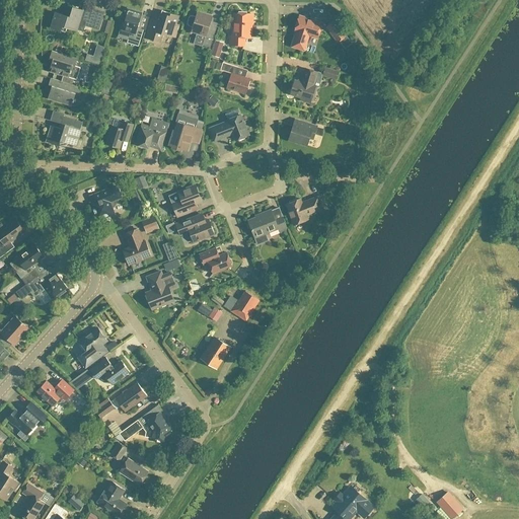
[(65,16),(55,13),(50,28),(65,33),(67,28),(76,31),(78,25),(98,31),(100,24),(87,20),(90,11),(83,9),(82,11),(72,8),(71,13),(66,12),(65,16)]
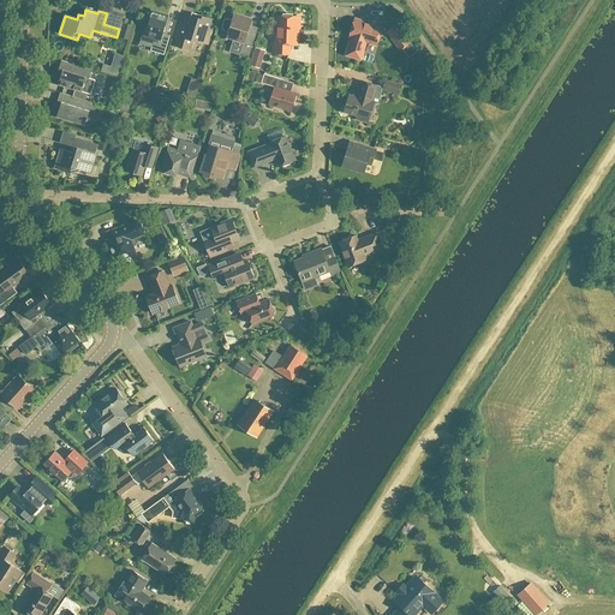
[(163,57),(169,36),(162,34),(167,17),(151,12),(147,29),(145,29),(143,36),(154,40),(150,52),(163,57)]
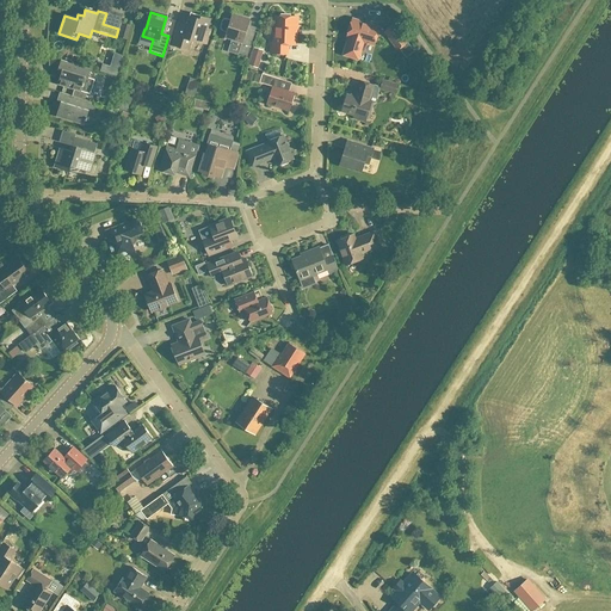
[(181,14),(172,47),(187,51),(191,41),(207,45),(211,31),(207,30),(209,20),(201,17),(190,13),(189,17),(181,14)]
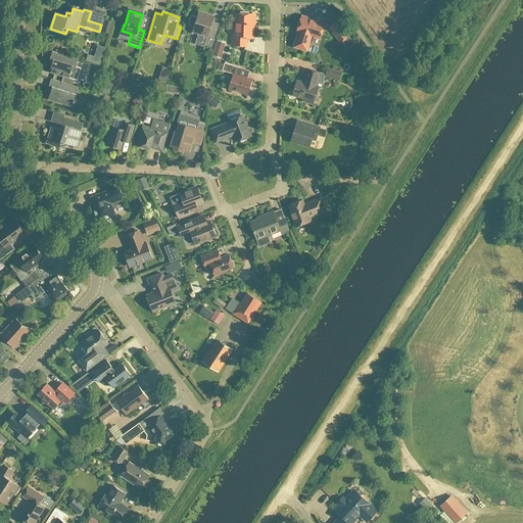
[(190,27),(194,29),(192,33),(206,37),(203,46),(211,49),(216,35),(208,32),(214,17),(198,13),(197,18),(193,17),(191,17),(190,19),(189,24),(188,26),(190,27)]
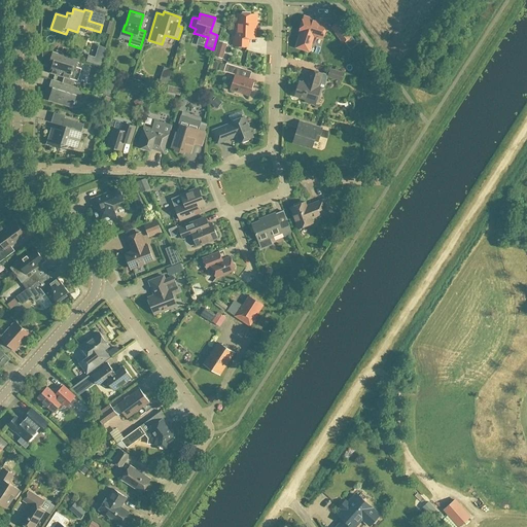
[(256,26),(256,15),(237,14),(237,22),(236,23),(236,29),(237,30),(237,38),(233,37),(233,46),(247,47),(248,39),(254,39),(254,26),(256,26)]
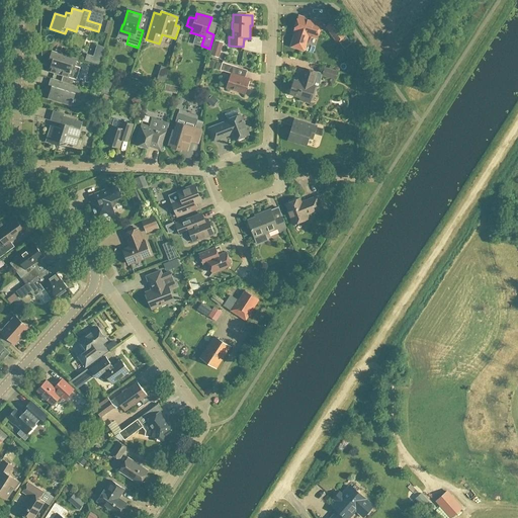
[(298,17),(294,31),(296,32),(291,48),(303,51),(306,44),(308,45),(310,44),(312,37),(317,38),(321,24),(298,17)]
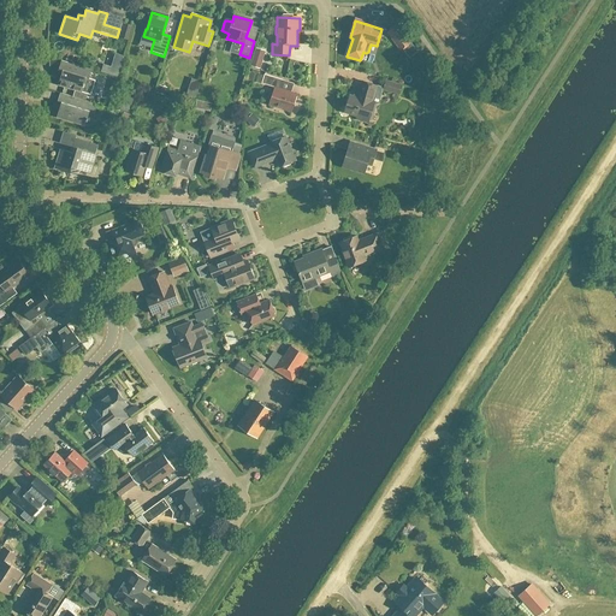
[(388,33),(401,51),(409,45),(396,27),(388,33)]
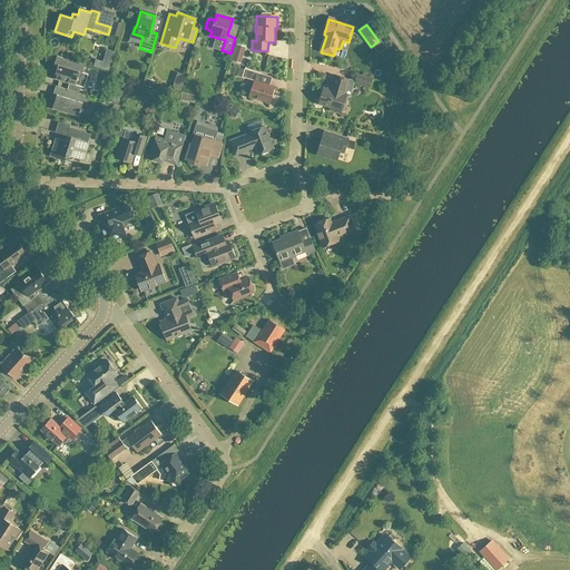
[(238,45),(234,60),(244,64),(248,48),(238,45)]
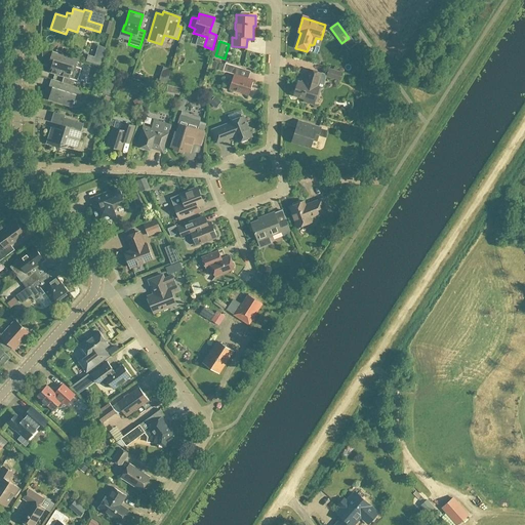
[(52,65),(49,73),(64,78),(62,83),(73,87),(74,81),(77,82),(81,70),(76,68),(78,61),(52,52),(49,61),(53,62),(52,65)]
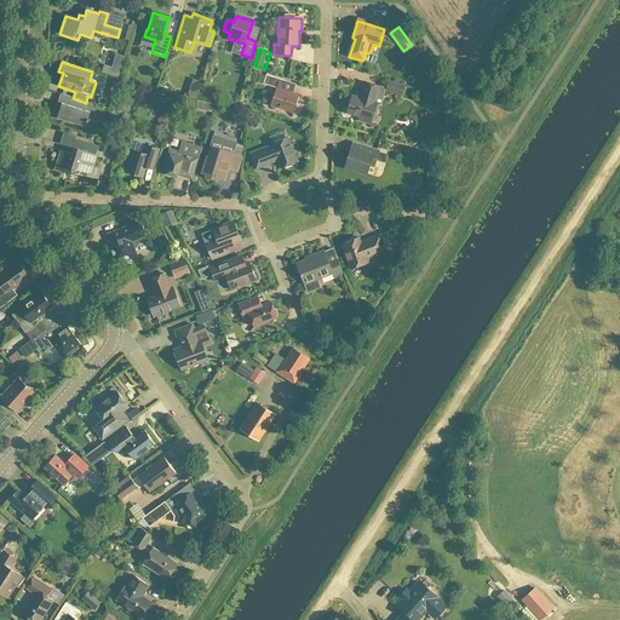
[(103,65),(101,73),(118,78),(120,70),(112,68),(103,65)]
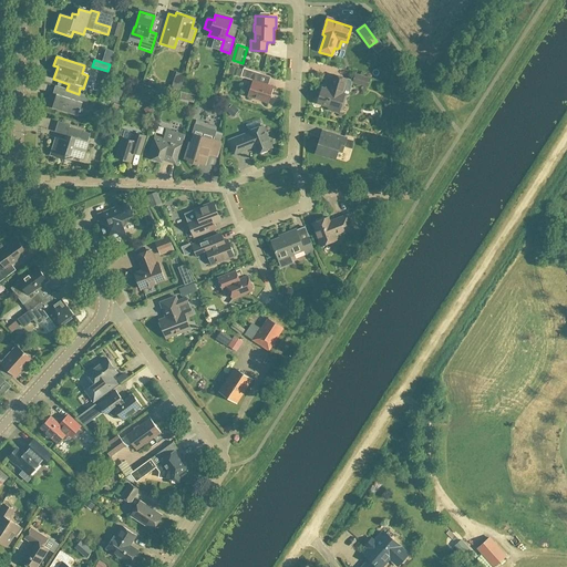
[(268,104),(274,88),(257,82),(260,74),(243,69),(240,78),(253,81),(247,98),(268,104)]
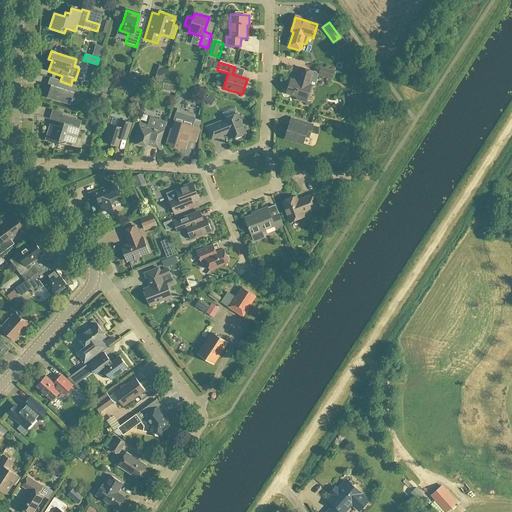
[(296,82),(290,80),(286,94),(297,97),(296,100),(305,103),(310,87),(309,86),(313,72),(301,68),(298,79),(296,82)]
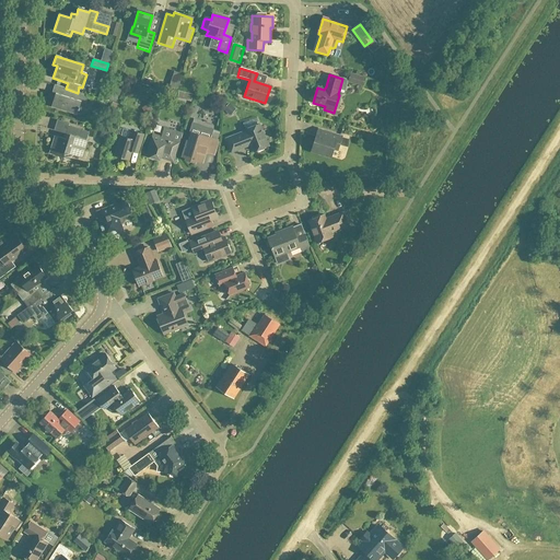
[(364,79),(350,74),(348,82),(362,86),(364,79)]
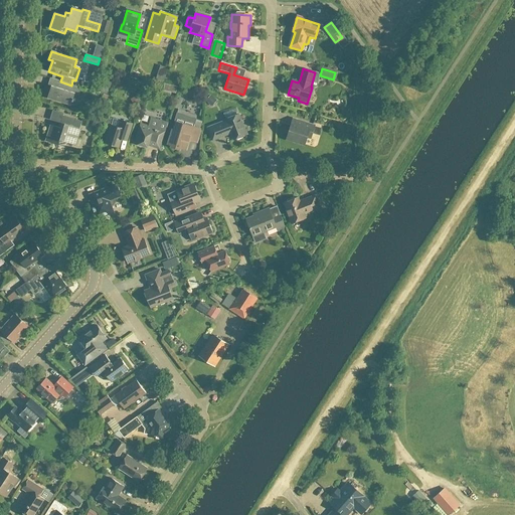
[(79,96),(79,88),(50,78),(47,86),(50,87),(47,99),(70,106),(74,95),(79,96)]
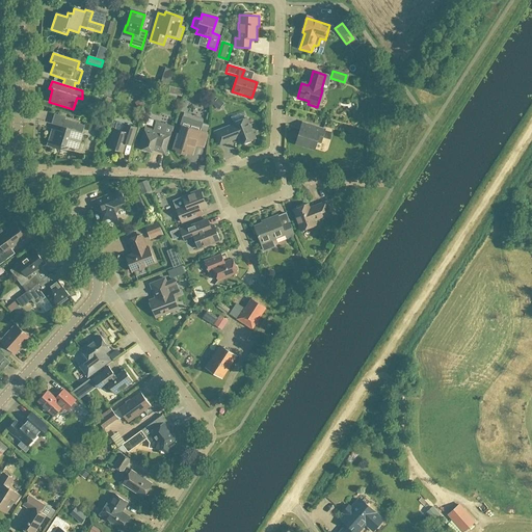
[(110,108),(112,100),(106,98),(104,106),(110,108)]
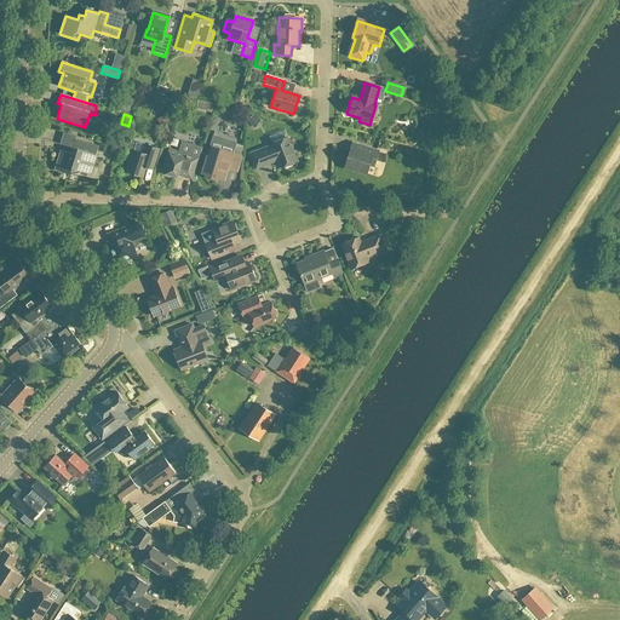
[(260,122),(253,115),(247,122),(253,130),(260,122)]
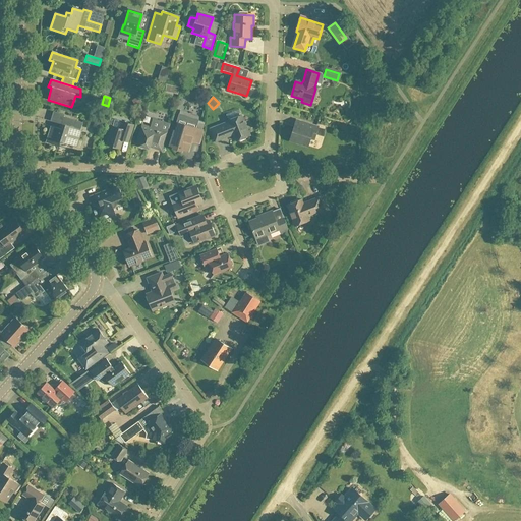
[(246,137),(249,136),(246,130),(250,129),(247,121),(243,123),(241,116),(228,121),(228,123),(210,130),(215,142),(233,135),(236,141),(238,140),(241,141),(245,139),(246,137)]
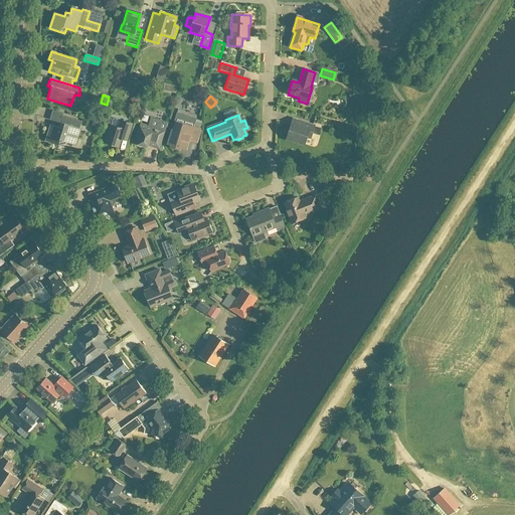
[(62,130),(50,126),(45,142),(58,146),(59,142),(62,143),(63,142),(75,146),(80,130),(79,130),(81,122),(62,116),(59,124),(64,126),(62,130)]
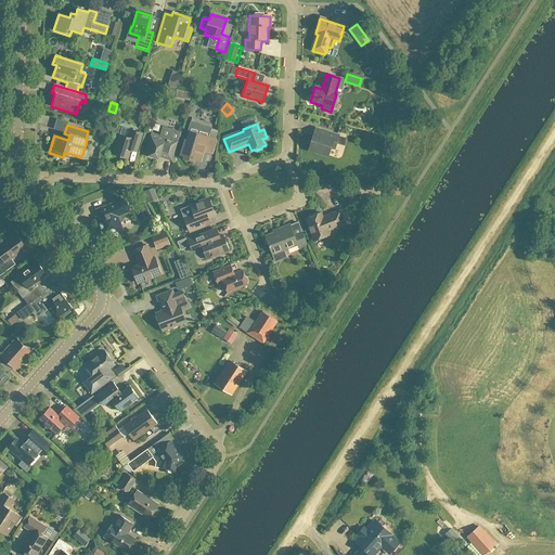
[(185,140),(180,156),(184,157),(183,159),(193,163),(194,160),(201,163),(204,152),(211,154),(217,140),(208,138),(210,129),(198,126),(196,133),(190,131),(188,141),(185,140)]
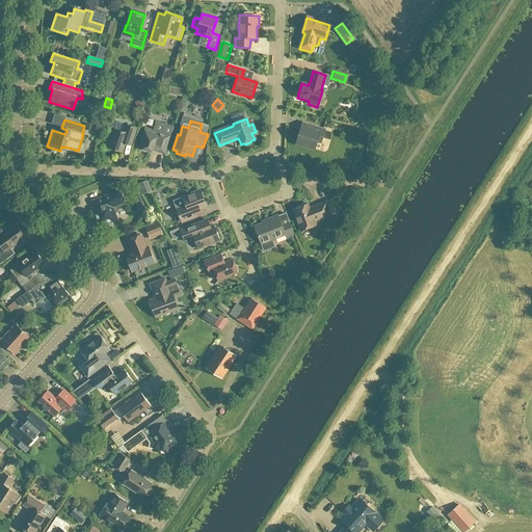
[(155,123),(153,131),(144,129),(138,149),(152,153),(153,151),(165,155),(174,128),(155,123)]
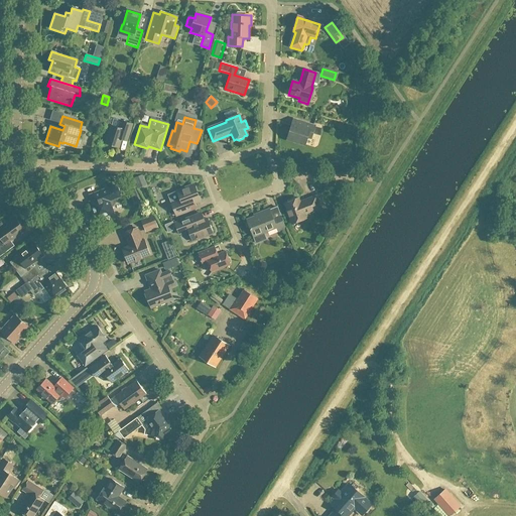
[(286,140),(304,146),(307,138),(311,139),(314,127),(293,120),(286,140)]
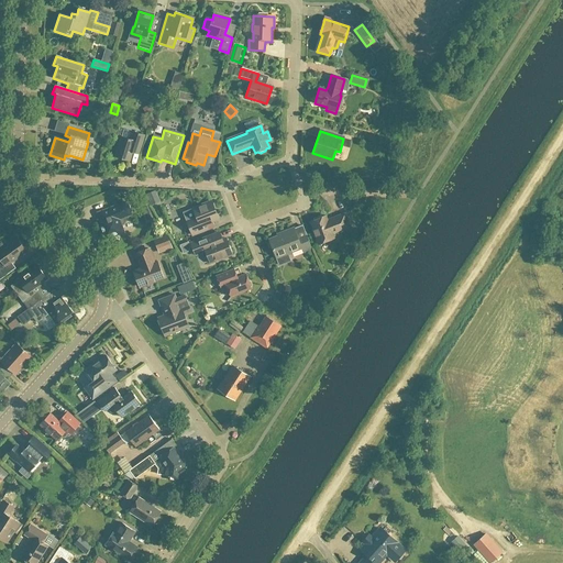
[(138,155),(144,136),(132,132),(130,141),(121,138),(114,157),(129,162),(132,153),(138,155)]
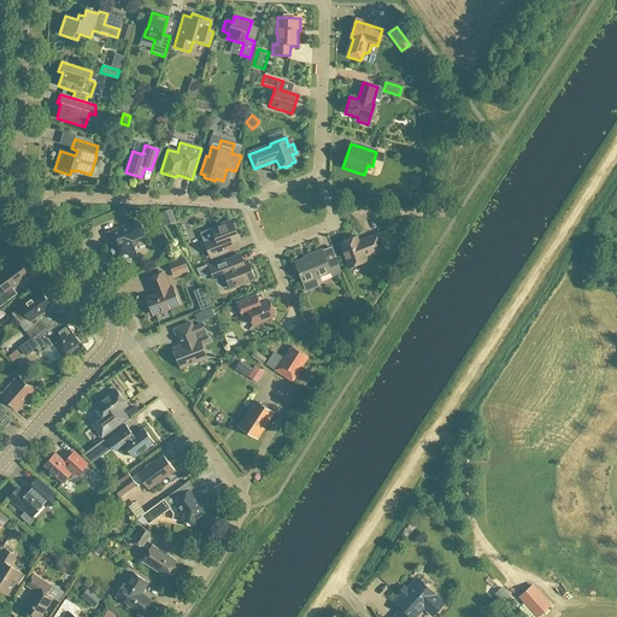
[(165,225),(175,222),(170,209),(159,213),(165,225)]
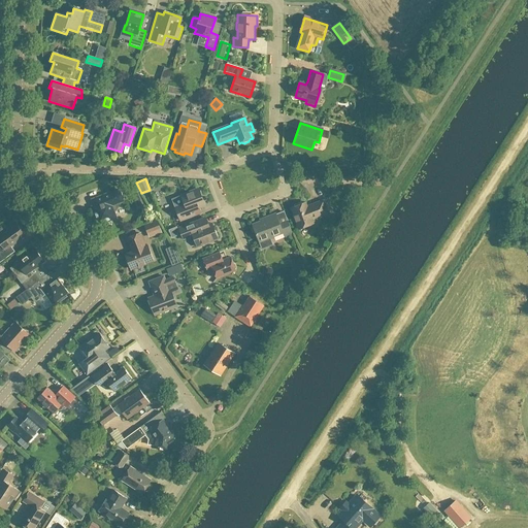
[(204,206),(198,190),(172,200),(180,222),(192,217),(200,213),(198,208),(204,206)]
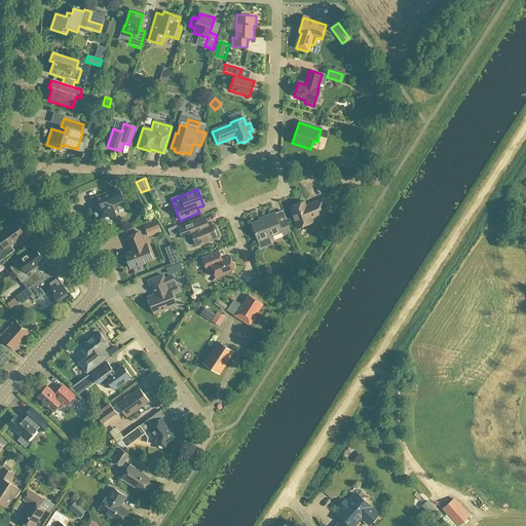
[(91,208),(98,224),(102,223),(103,225),(104,226),(107,228),(109,227),(110,226),(111,225),(111,223),(111,222),(110,220),(115,218),(113,212),(114,211),(116,210),(117,208),(117,207),(117,204),(117,202),(122,201),(117,190),(90,200),(94,207),(91,208)]
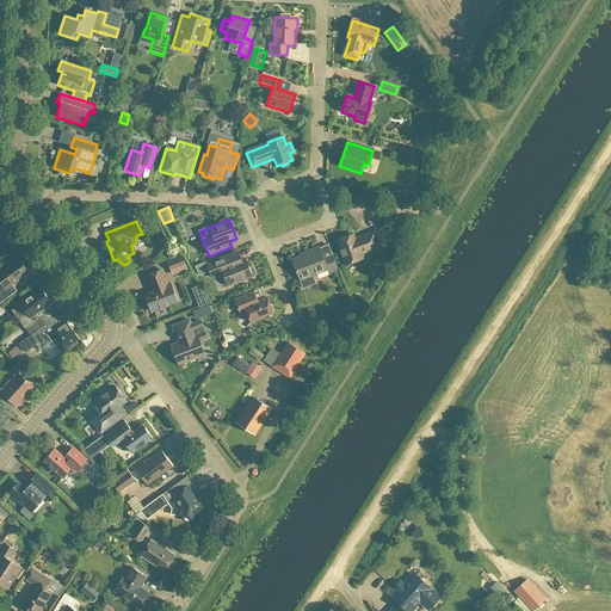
[(341,257),(345,266),(362,260),(360,254),(380,247),(374,233),(355,240),(352,235),(337,241),(343,255),(341,257)]
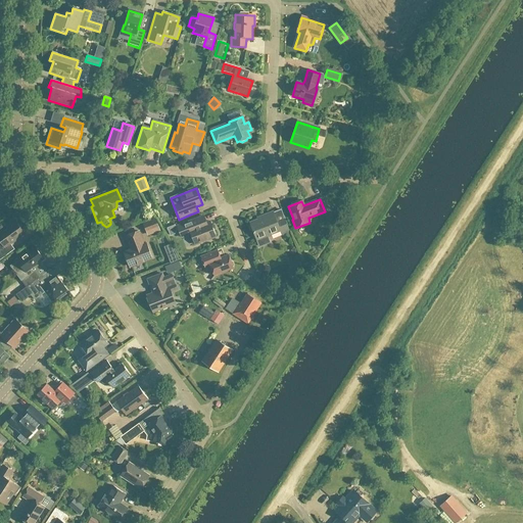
[(280,232),(282,235),(289,232),(284,220),(277,223),(273,212),(263,217),(263,219),(249,224),(258,247),(270,243),(267,237),(280,232)]
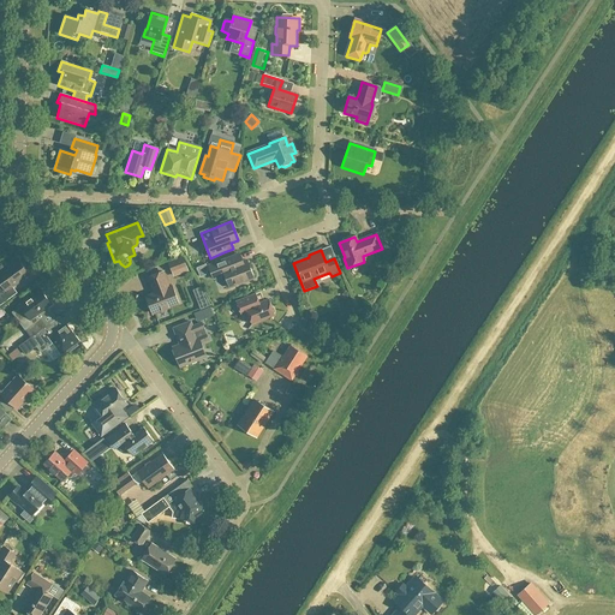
[(226,280),(230,288),(254,279),(246,261),(243,263),(239,255),(208,267),(213,280),(221,278),(221,280),(224,280),(226,280)]
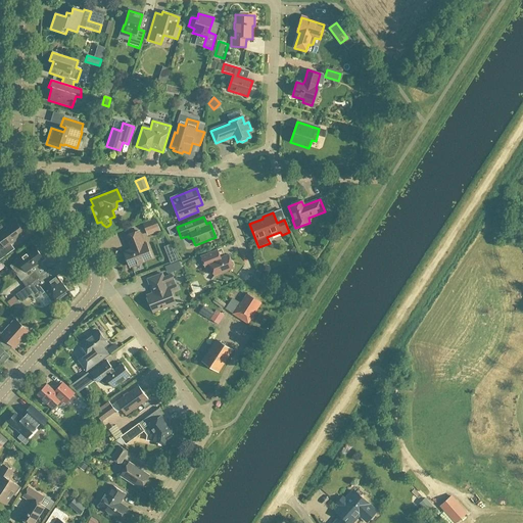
[(3,249),(25,234),(14,220),(5,227),(6,228),(3,230),(0,226),(0,260),(7,255),(3,249)]
